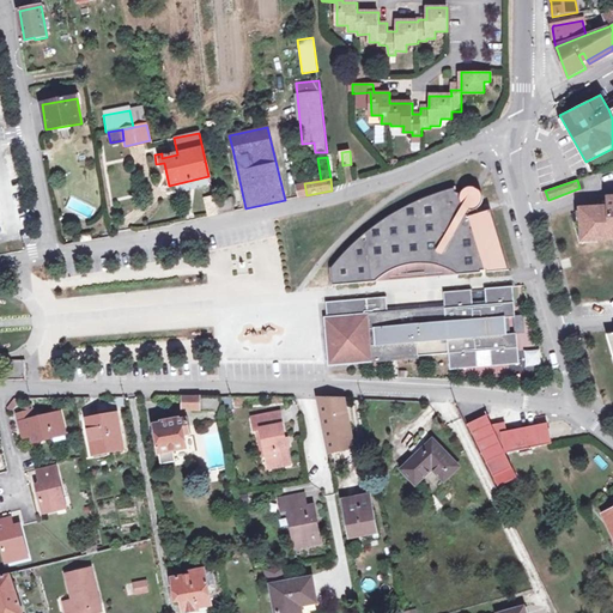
[(307,195),(304,183),(297,186),(298,196),(307,195)]
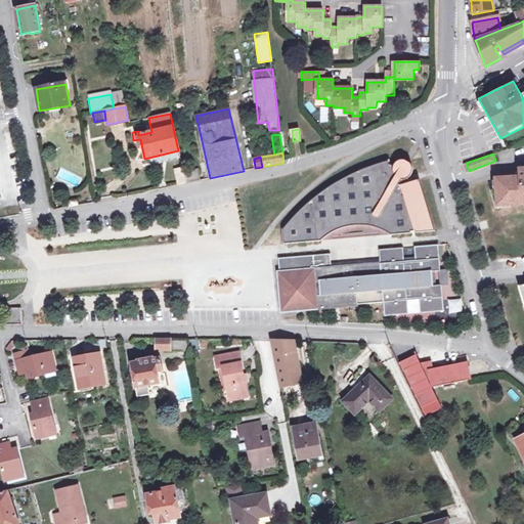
[(344,227),(347,227),(353,226),(361,225),(365,225),(370,226),(380,228),(392,234),(411,233),(411,231),(417,231),(418,233),(436,231),(420,179),(407,183),(406,178),(408,178),(409,177),(410,176),(411,174),(412,173),(412,172),(412,170),(412,169),(412,167),(412,166),(411,165),(409,162),(408,161),(407,161),(404,160),(403,160),(400,160),(398,161),(397,162),(396,163),(395,164),(394,167),(389,165),(388,162),(374,166),(345,178),(332,186),(320,194),(310,204),(299,214),(284,230),(286,245),(321,242),(336,231),(344,227)]
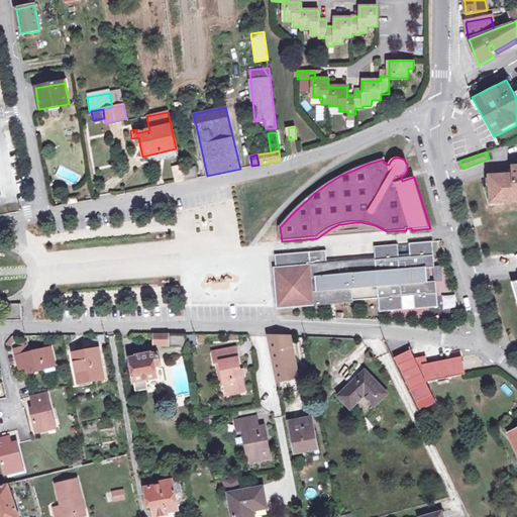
[(184,180),(181,171),(180,165),(173,167),(176,182),(184,180)]
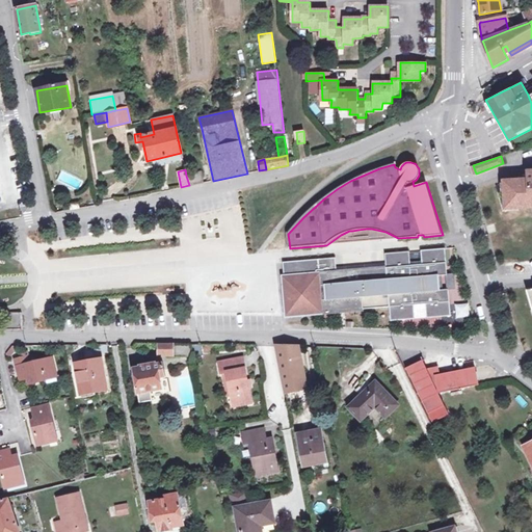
[(200,173),(186,176),(189,185),(202,183),(200,173)]
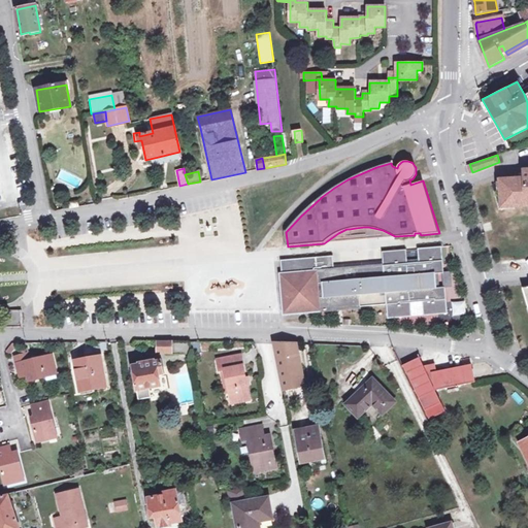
[(525,172),(497,182),(498,191),(502,191),(503,205),(515,205),(522,204),(523,204),(523,200),(527,199),(527,172),(525,173),(525,172)]
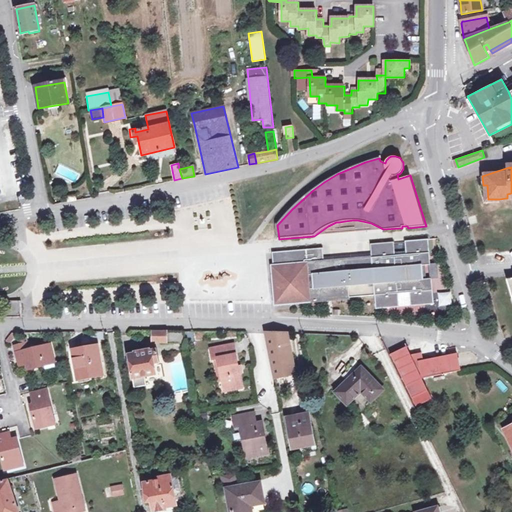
[(483,185),(480,185),(485,201),(499,200),(499,199),(488,199),(487,185),(483,185)]
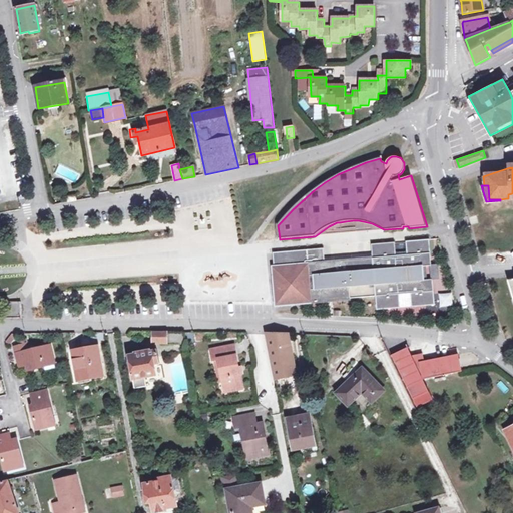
[(321,249),(273,253),(274,268),(273,268),(274,276),(276,306),(312,303),(312,302),(327,301),(327,302),(351,300),(351,299),(376,297),(377,311),(400,309),(400,298),(411,297),(411,308),(435,306),(434,294),(434,295),(433,281),(433,280),(431,280),(427,281),(427,275),(421,276),(420,271),(424,271),(423,267),(430,267),(431,266),(430,251),(429,240),(406,242),(407,252),(396,253),(395,243),(371,245),(372,259),(352,261),(352,257),(334,258),(334,262),(325,263),(324,249),(321,249)]
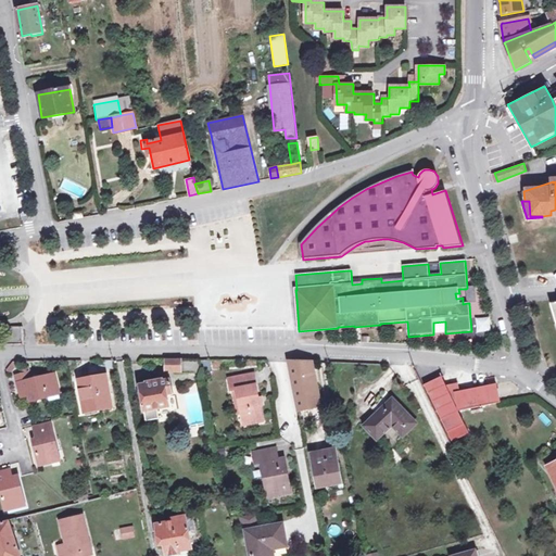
[(477,303),(476,287),(467,288),(466,289),(467,303),(469,303),(469,304),(477,303)]
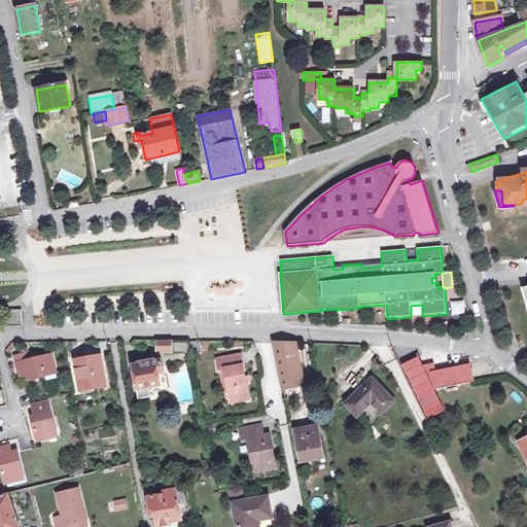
[(19,321),(16,309),(7,310),(9,323),(19,321)]
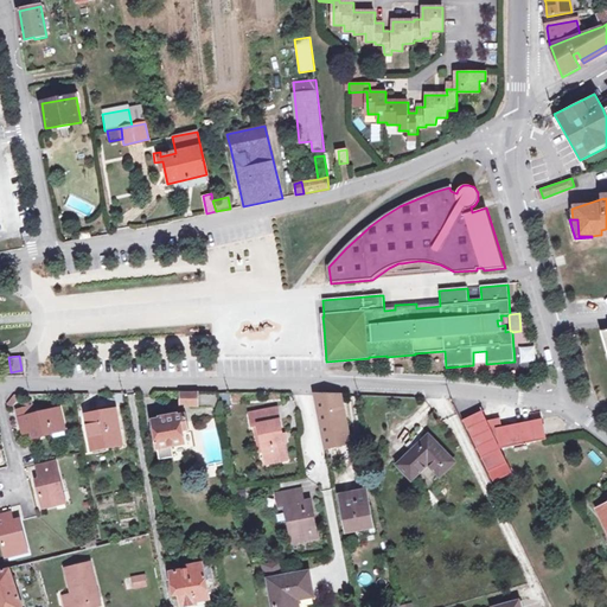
[(221,406),(221,404),(218,394),(180,394),(180,404),(221,406)]
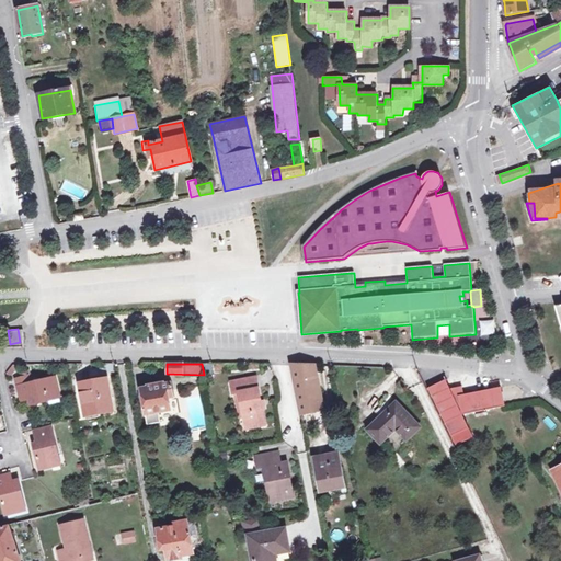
[(202,364),(204,374),(214,373),(212,364),(202,364)]
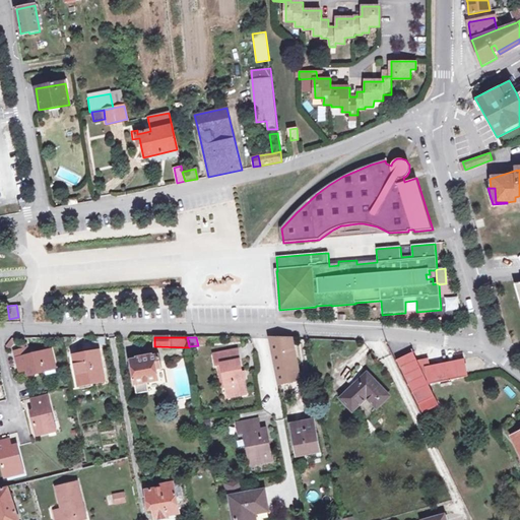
[(291,339),(270,338),(279,384),(300,380),(291,339)]
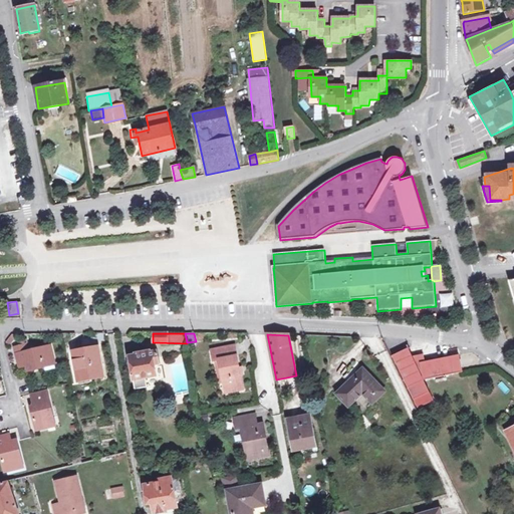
[(15,348),(17,354),(25,352),(24,346),(15,348)]
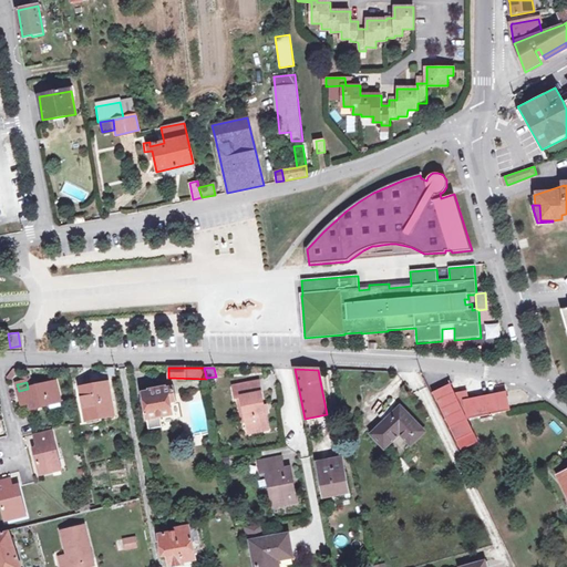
[(55,382),(28,389),(19,391),(21,399),(29,398),(30,403),(32,410),(50,405),(51,410),(62,408),(55,382)]
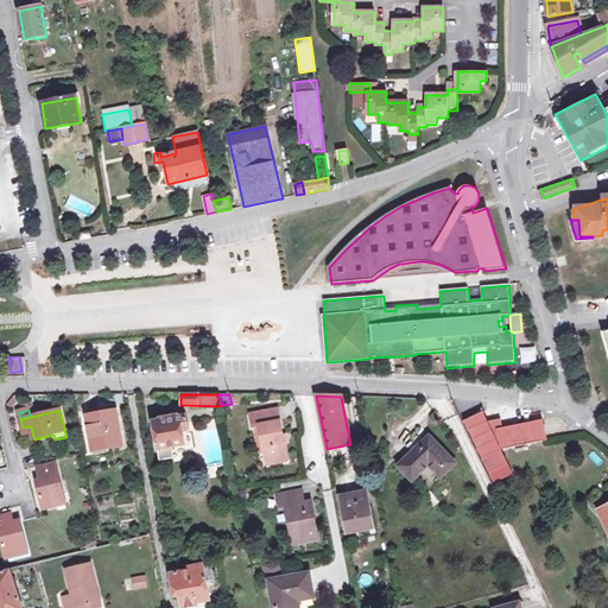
[(253,428),(255,428),(260,426),(267,464),(287,461),(278,410),(251,415),(253,428)]
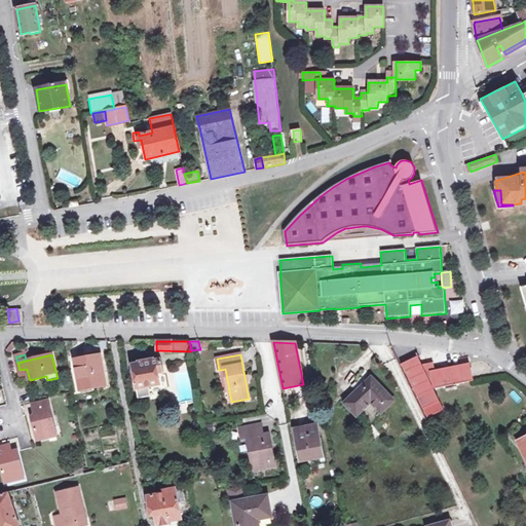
[(100,355),(74,360),(80,393),(105,388),(100,355)]
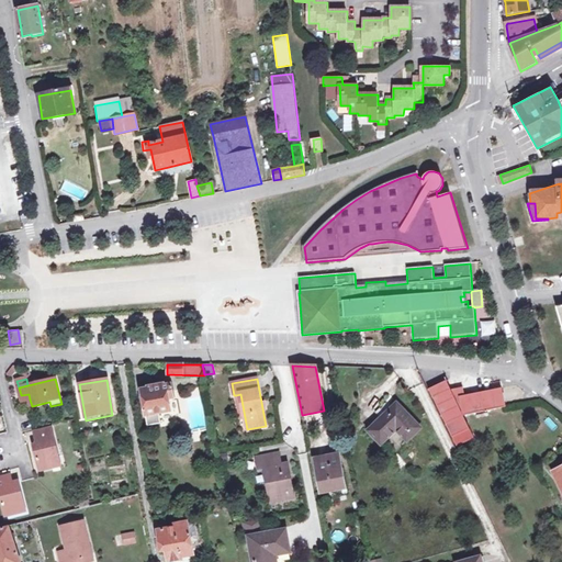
[(462,416),(505,406),(502,388),(465,395),(463,388),(451,390),(447,381),(429,390),(457,446),(473,437),(462,416)]
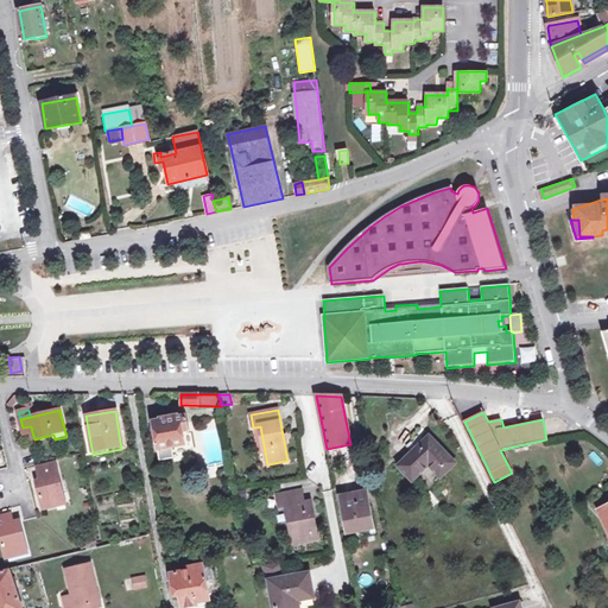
[(160,420),(153,422),(160,460),(173,457),(172,448),(187,445),(184,431),(188,430),(185,417),(178,418),(177,416),(160,419),(160,420)]
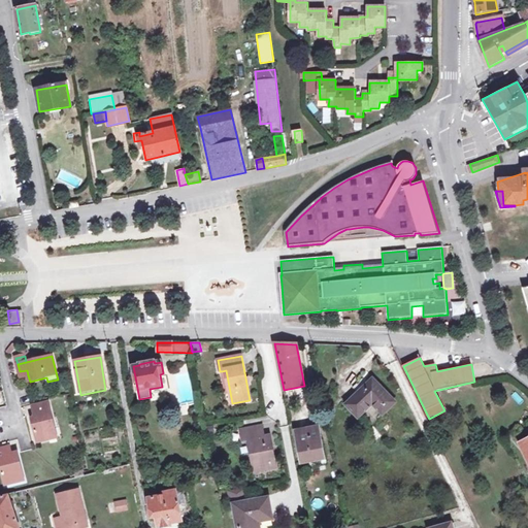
[(480,380),(487,377),(484,366),(477,367),(480,380)]
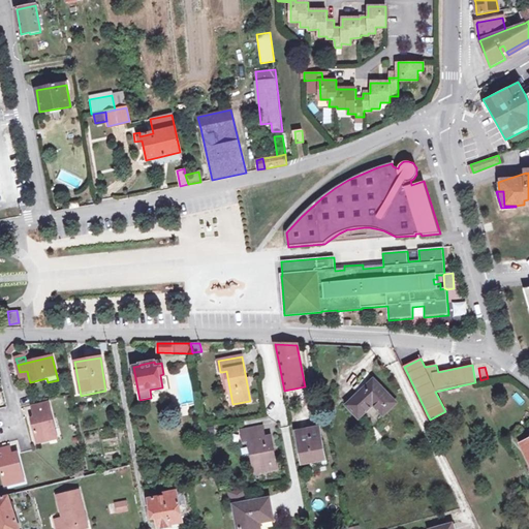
[(228,405),(232,404),(226,371),(222,372),(228,405)]
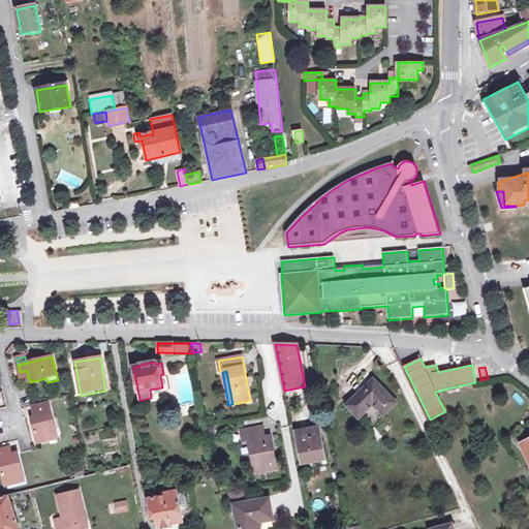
[(374,379),(346,405),(358,417),(373,404),(383,414),(396,403),(374,379)]
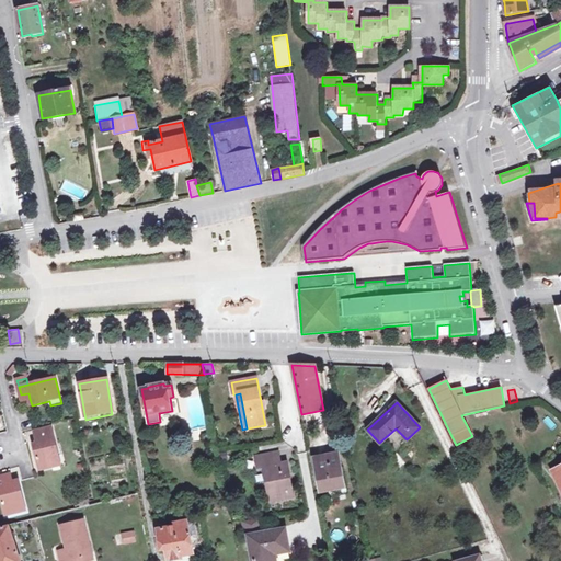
[(41,469),(55,466),(53,458),(58,456),(52,428),(34,433),(37,444),(37,445),(43,444),(44,448),(36,450),(41,469)]
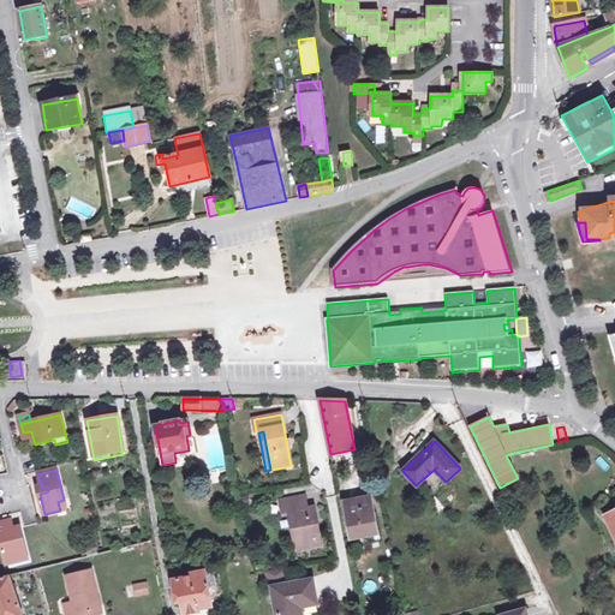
[(305,496),(281,501),(284,514),(290,513),(297,550),(322,545),(315,507),(308,508),(305,496)]
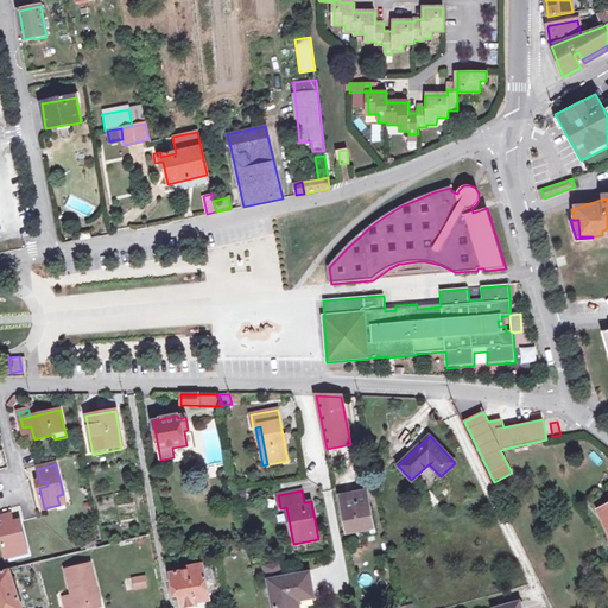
[(347,532),(359,530),(374,527),(367,493),(341,498),(347,532)]
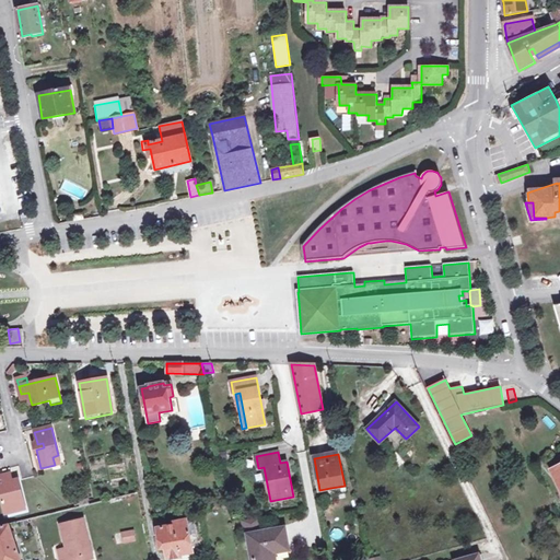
[(0,492),(6,513),(19,510),(18,502),(24,501),(19,480),(12,482),(7,483),(4,476),(0,477),(0,492)]
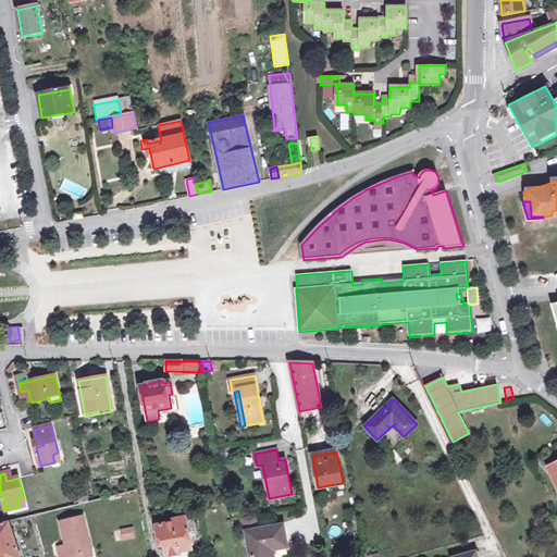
[(246,531),(247,532),(250,556),(270,556),(269,551),(287,547),(283,525),(260,530),(257,516),(240,518),(244,532),(246,531)]
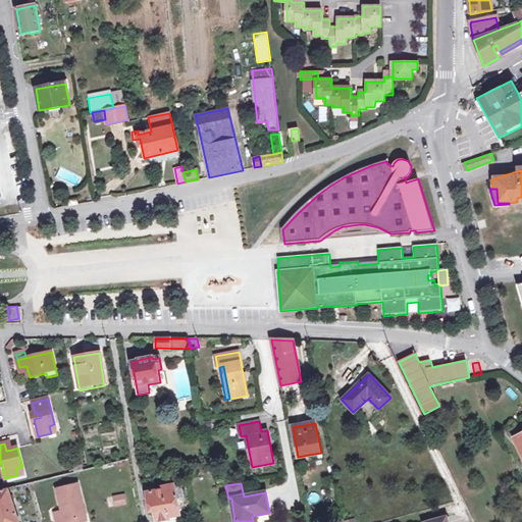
[(61,511),(64,521),(85,517),(76,484),(56,488),(61,511)]
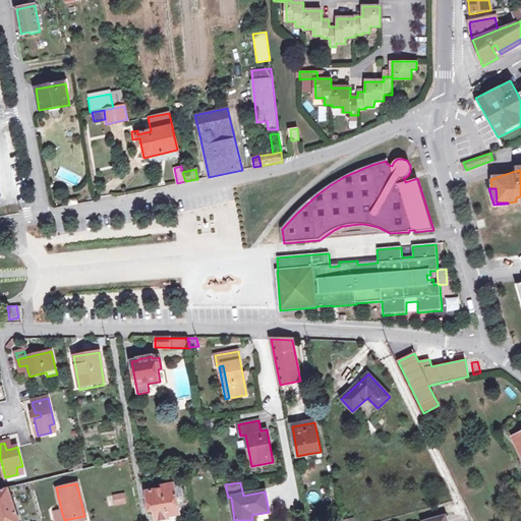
[(169,516),(180,514),(178,501),(175,486),(174,484),(162,486),(162,489),(147,493),(150,512),(155,511),(156,520),(159,520),(170,519),(169,516)]
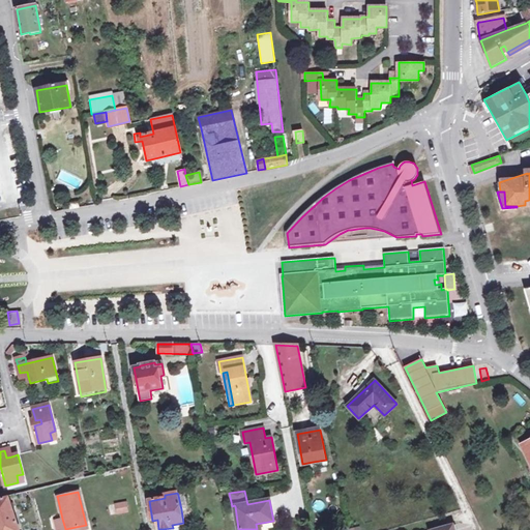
[(183,494),(178,495),(181,509),(186,508),(183,494)]
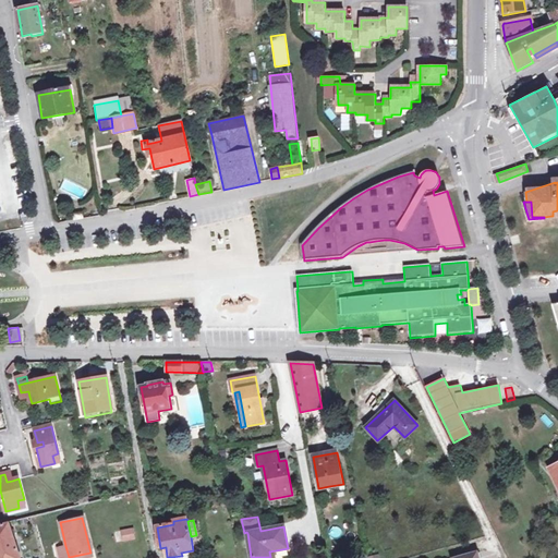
[(0,557),(20,557),(9,524),(0,526),(0,557)]
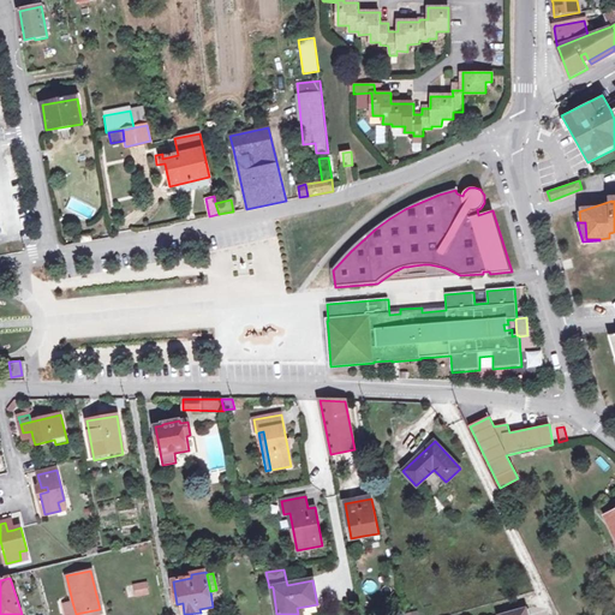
[(135,597),(149,593),(147,580),(131,584),(135,597)]
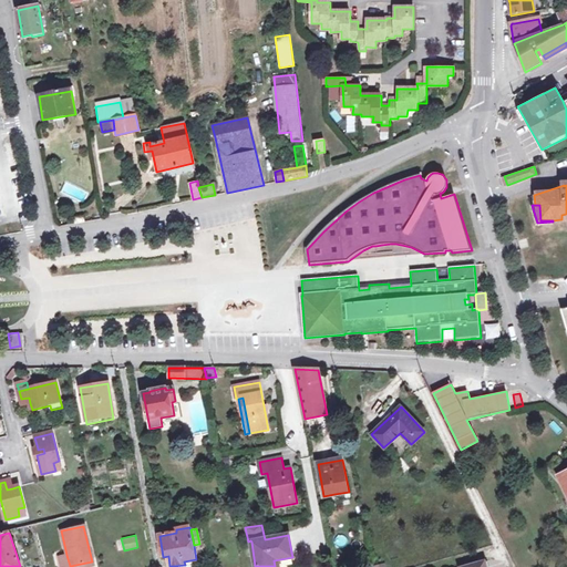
[(70,566),(66,555),(59,557),(61,566),(70,566)]
